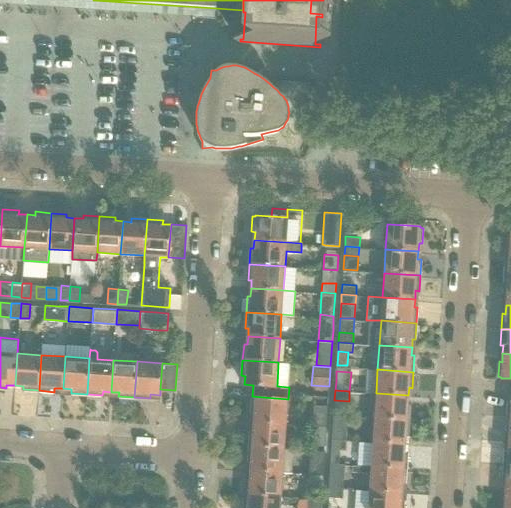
[(376,393),(374,417),(410,420),(411,404),(408,404),(408,395),(376,393)]
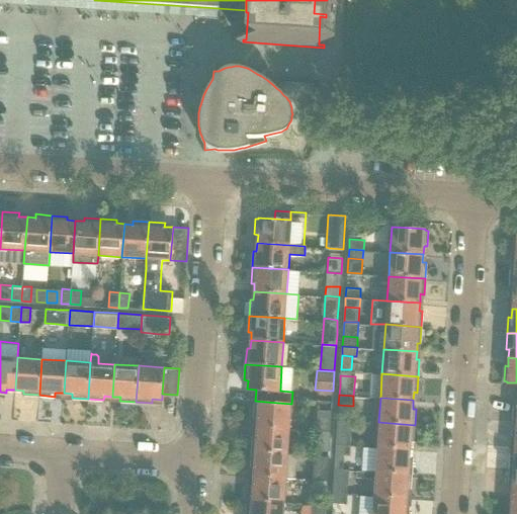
[(257,418),(257,426),(289,428),(291,404),(266,402),(255,401),(254,418),(257,418)]
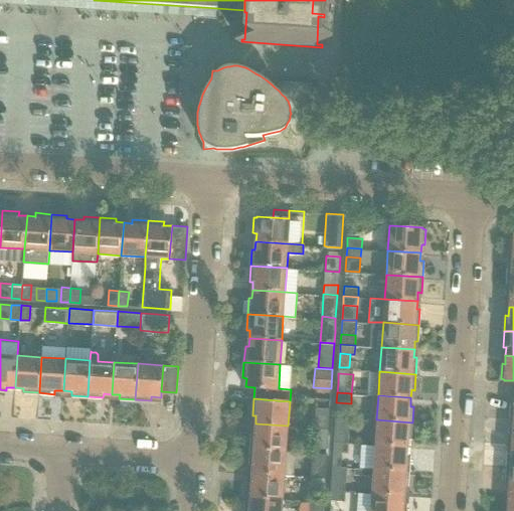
[(315,405),(313,428),(328,429),(329,406),(315,405)]
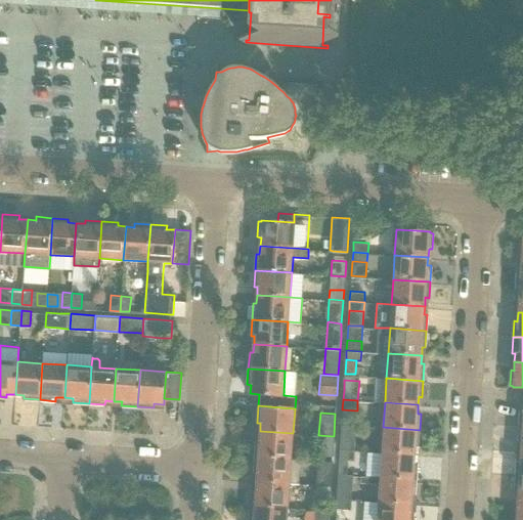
[(356,425),(342,424),(340,438),(355,438),(356,425)]
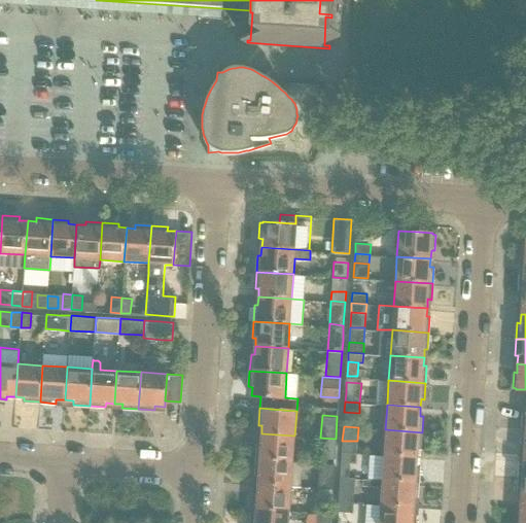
[(385,429),(383,454),(417,456),(418,448),(421,449),(422,432),(385,429)]
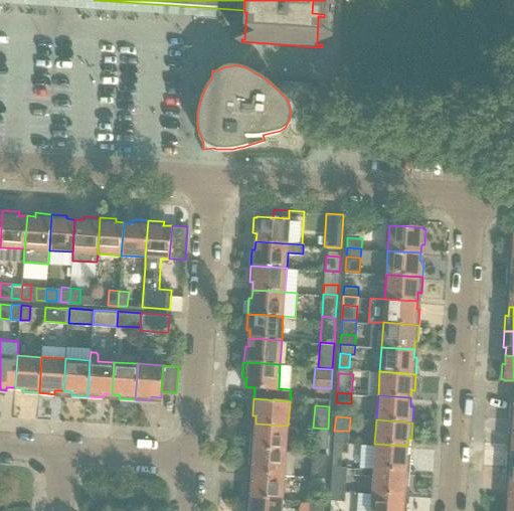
[(251,432),(250,448),(287,450),(288,426),(255,423),(254,433),(251,432)]
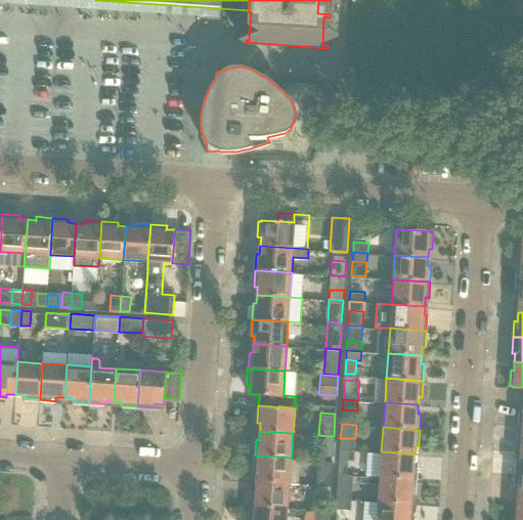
[(334,436),(318,435),(317,452),(332,455),(334,436)]
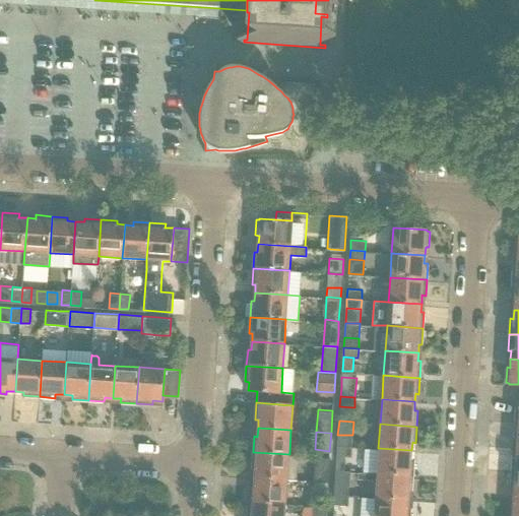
[(337,435),(337,445),(352,446),(352,435),(337,435)]
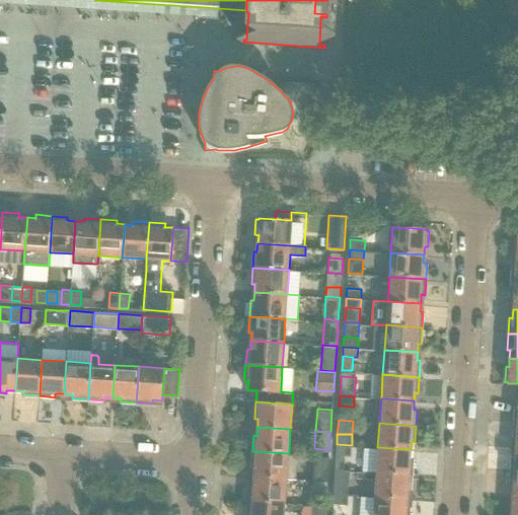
[(352,445),(337,444),(336,455),(345,456),(351,456),(352,445)]
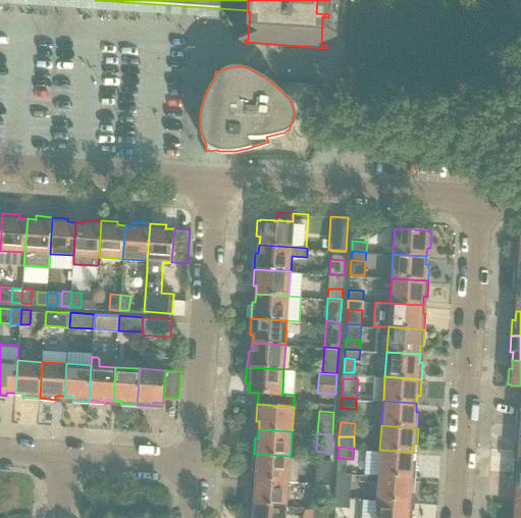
[(379,450),(378,474),(415,477),(416,461),(413,461),(413,452),(379,450)]
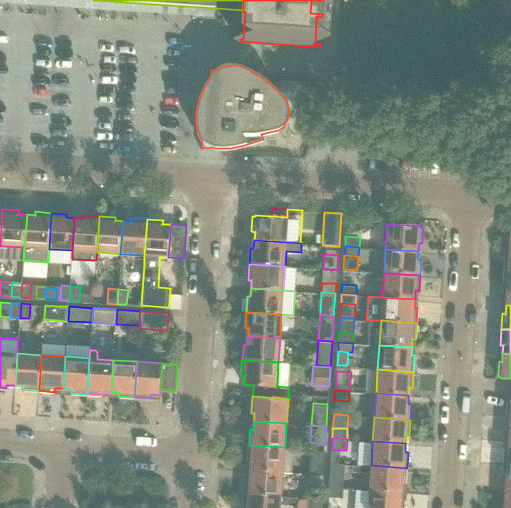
[(251,461),(251,469),(283,471),(294,472),(295,448),(285,447),(249,445),(248,461),(251,461)]
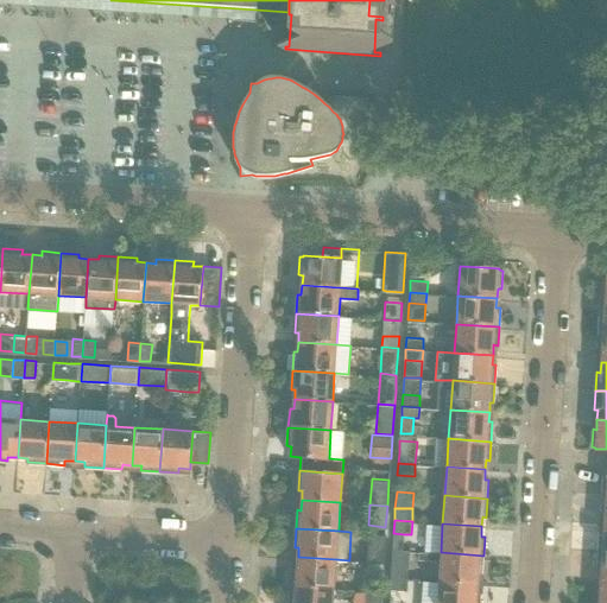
[(404,534),(393,533),(393,548),(403,548),(404,534)]
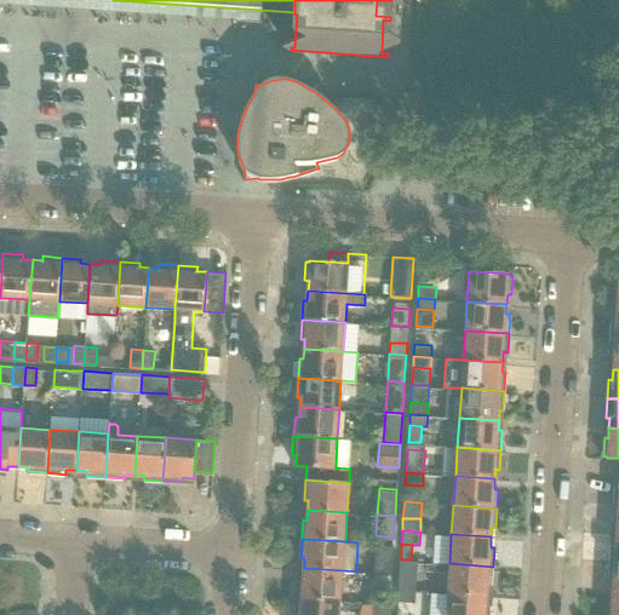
[(399,578),(417,579),(417,559),(411,559),(401,559),(399,578)]
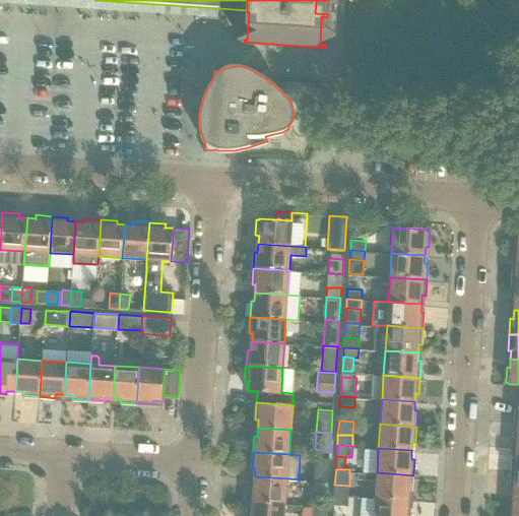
[(314,470),(314,480),(328,481),(328,471),(314,470)]
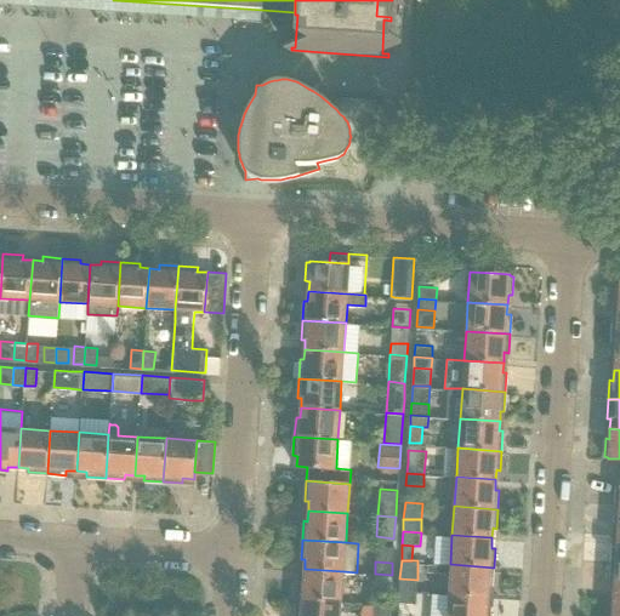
[(613,581),(613,591),(619,591),(619,562),(610,562),(609,581),(613,581)]
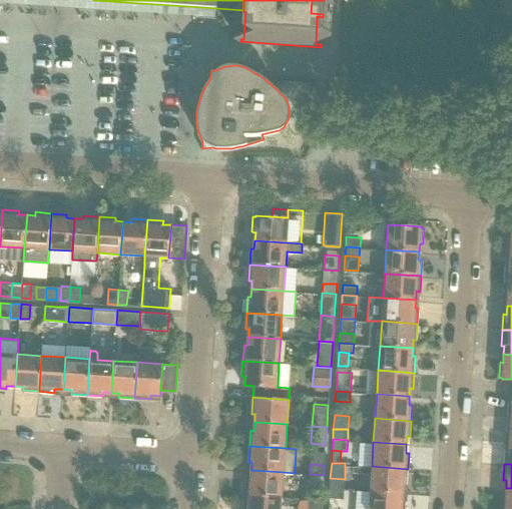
[(371,472),(370,490),(403,492),(404,484),(407,484),(408,469),(372,466),(371,472)]
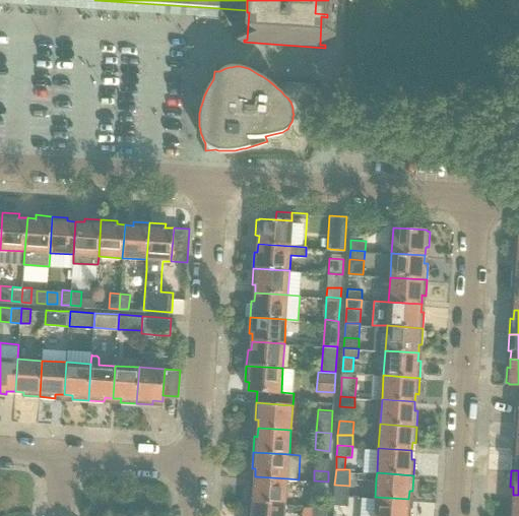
[(251,485),(250,501),(285,503),(287,478),(255,476),(254,486),(251,485)]
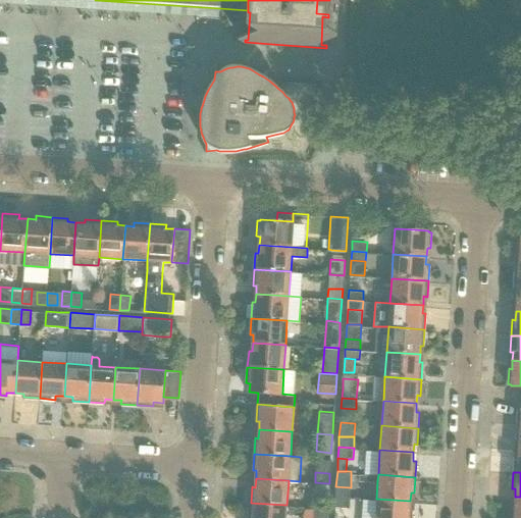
[(313,495),(328,496),(329,483),(315,482),(314,482),(313,495)]
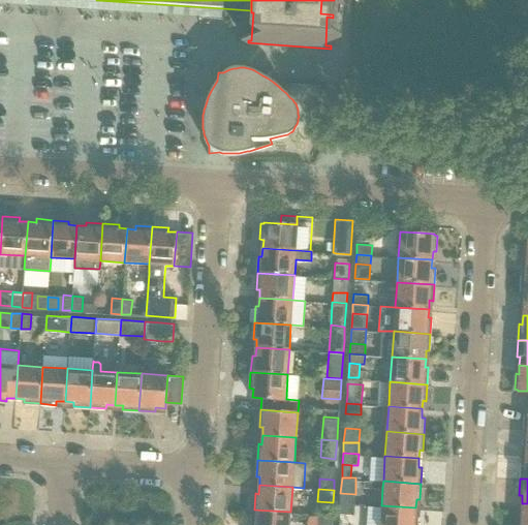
[(340,493),(340,502),(354,503),(355,494),(340,493)]
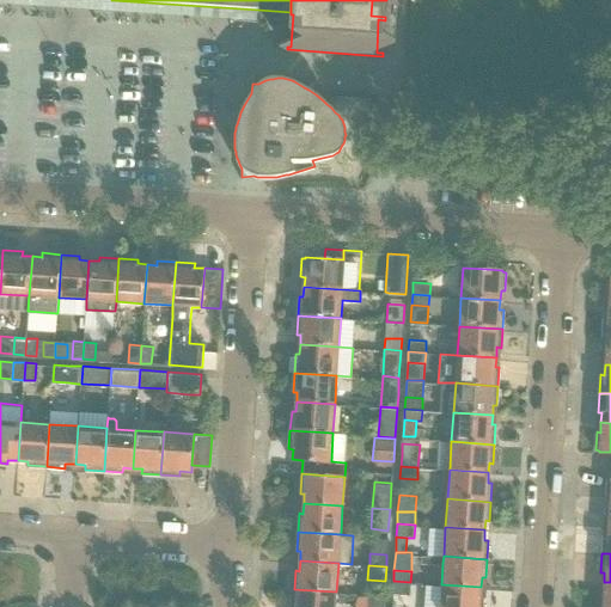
[(410,582),(393,581),(392,593),(409,594),(410,582)]
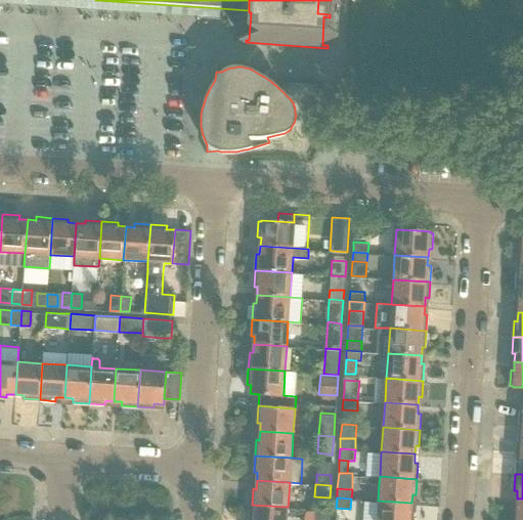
[(513,507),(511,519),(522,519),(522,499),(517,499),(516,507),(513,507)]
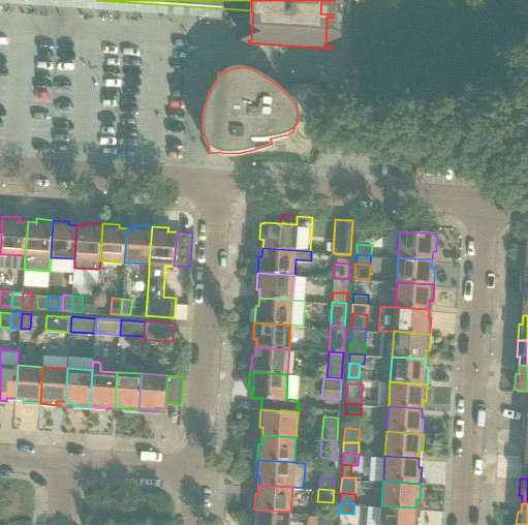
[(367,524),(416,524),(418,517),(414,517),(415,507),(381,505),(369,504),(367,524)]
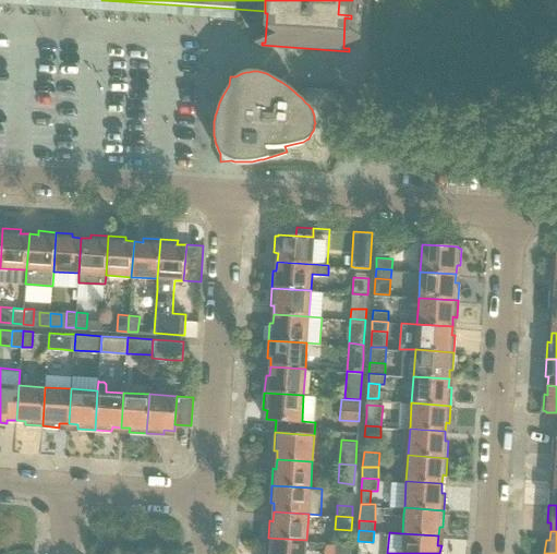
[(305,553),(306,540),(268,538),(266,553),(305,553)]
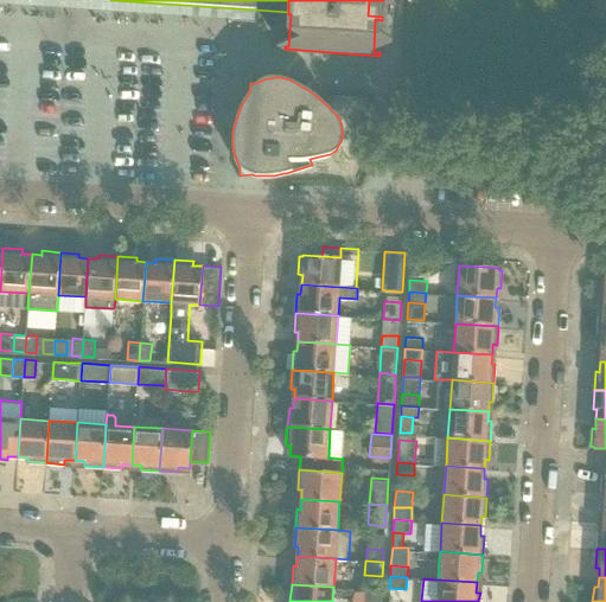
[(364,589),(363,601),(380,601),(381,590),(364,589)]
